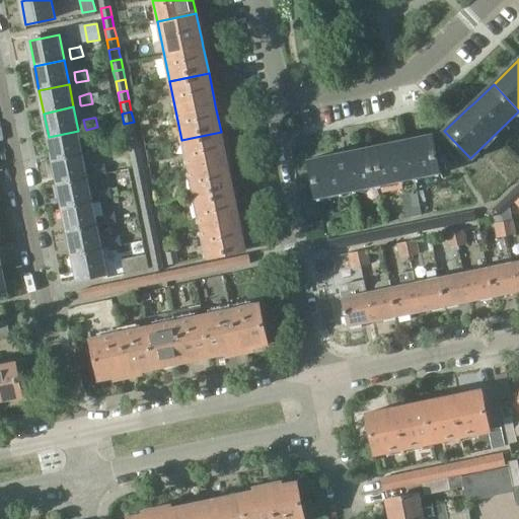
[(134,122),(124,124),(126,134),(136,132),(134,122)]
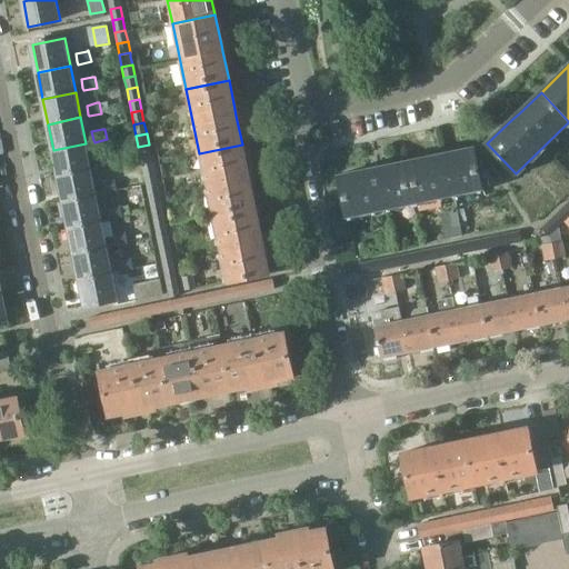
[(86,143),(53,150),(59,176),(91,169),(86,143)]
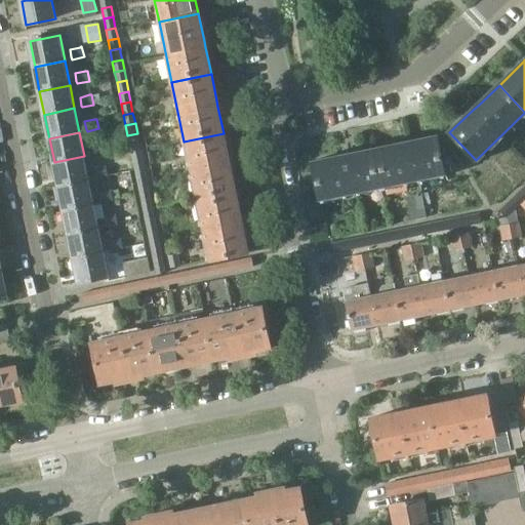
[(137,133),(127,135),(129,147),(139,145),(137,133)]
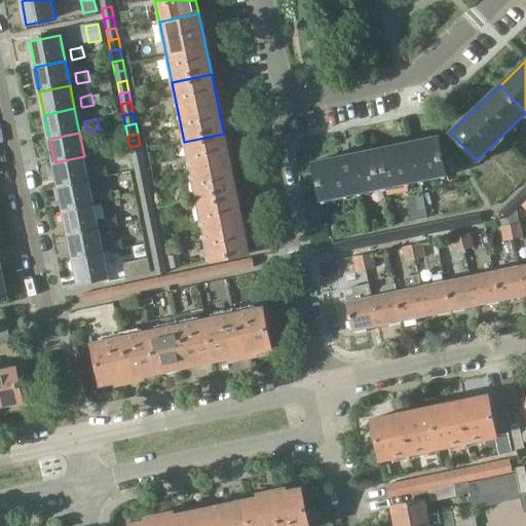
[(224,134),(184,142),(196,201),(236,193),(230,166),(229,160),(224,134)]
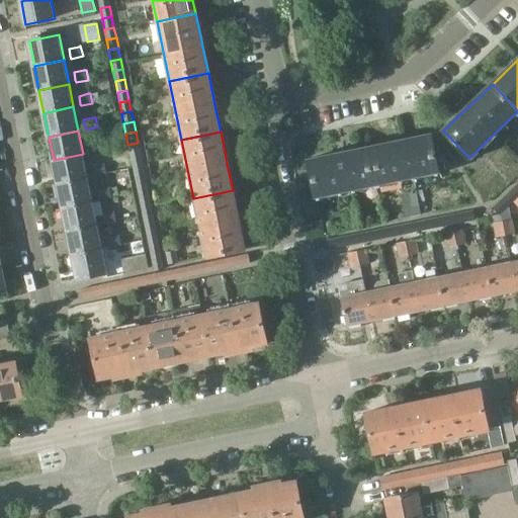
[(397,143),(369,149),(377,186),(438,174),(431,136),(404,142),(397,143)]
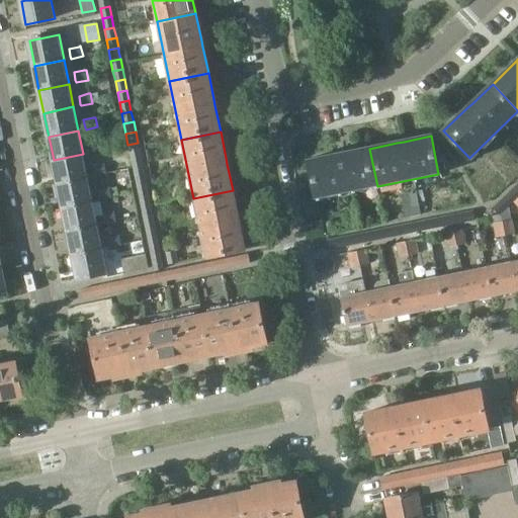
[(98,141),(88,143),(89,152),(90,153),(102,151),(100,141),(98,141)]
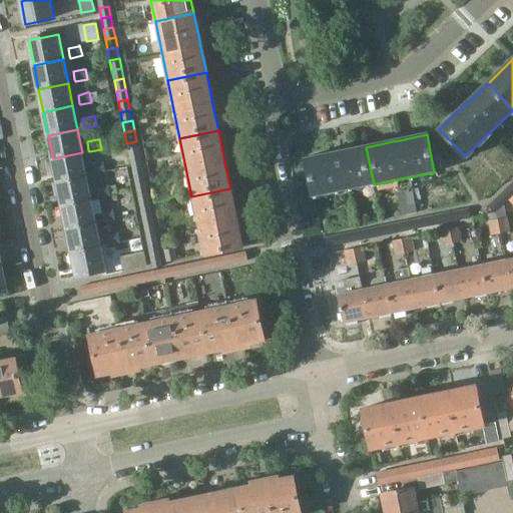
[(136,141),(126,143),(128,153),(138,151),(136,141)]
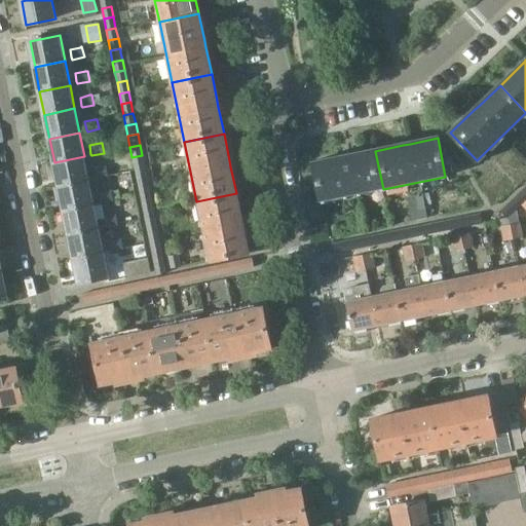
[(339,158),(314,163),(322,201),(383,189),(375,151),(347,156),(339,158)]
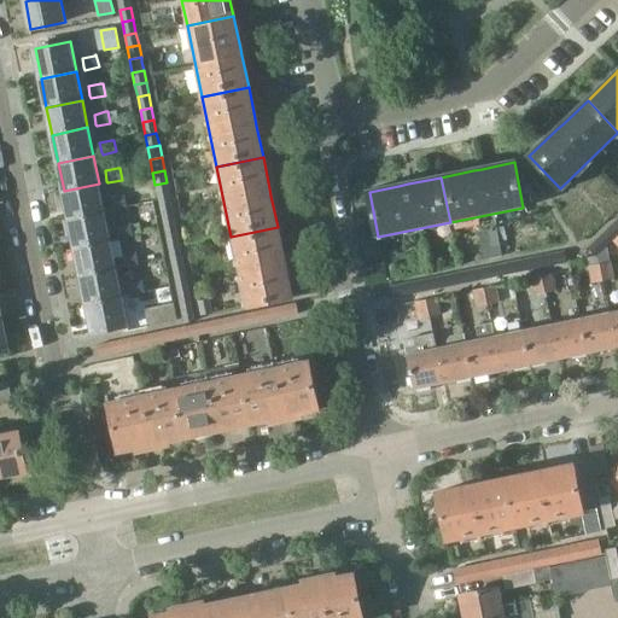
[(167,182),(155,185),(158,197),(169,194),(167,182)]
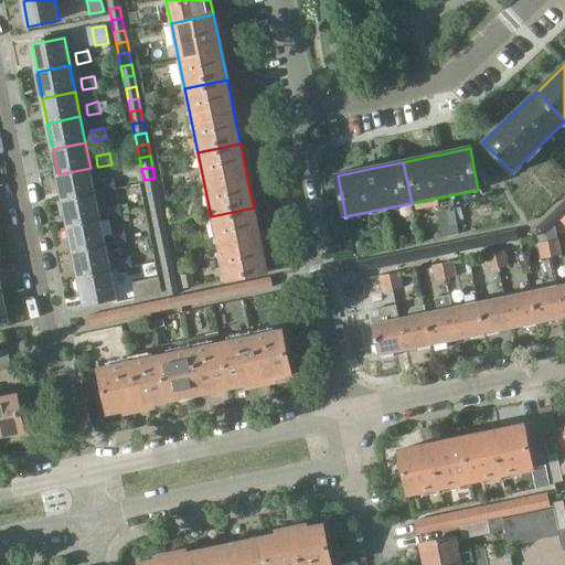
[(91,168),(59,174),(64,202),(96,194),(91,168)]
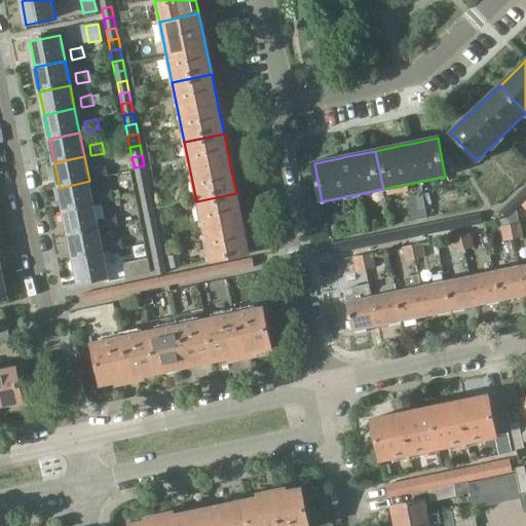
[(144,165),(135,167),(137,179),(146,177),(144,165)]
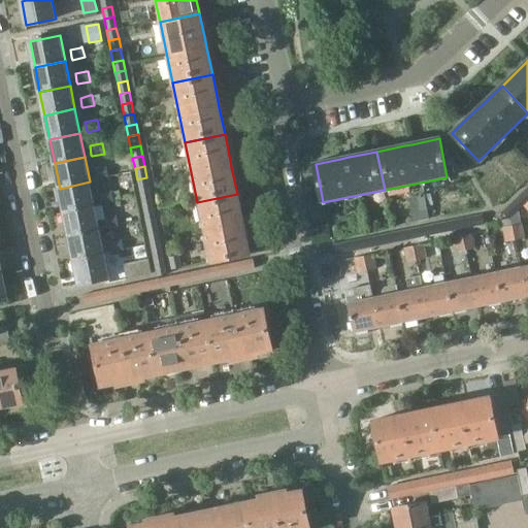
[(105,168),(95,170),(96,178),(97,180),(109,177),(107,168),(105,168)]
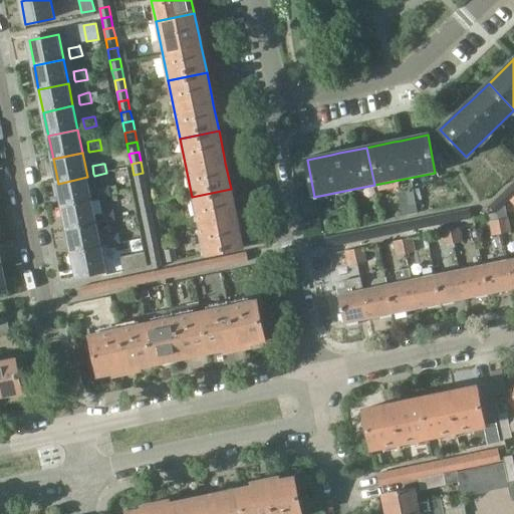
[(143,173),(134,175),(136,185),(145,183),(143,173)]
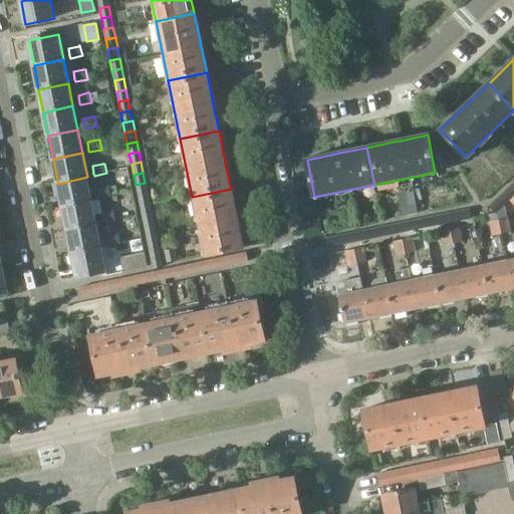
[(87,177),(58,184),(62,207),(92,201),(87,177)]
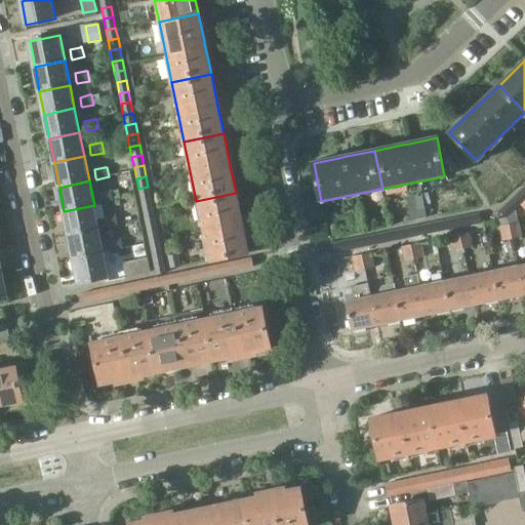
[(148,187),(138,189),(140,199),(150,197),(148,187)]
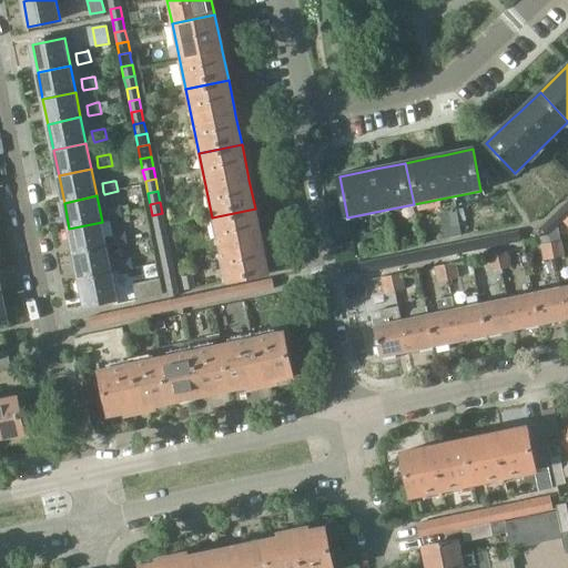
[(118,208),(107,210),(108,219),(109,221),(122,217),(120,206),(118,208)]
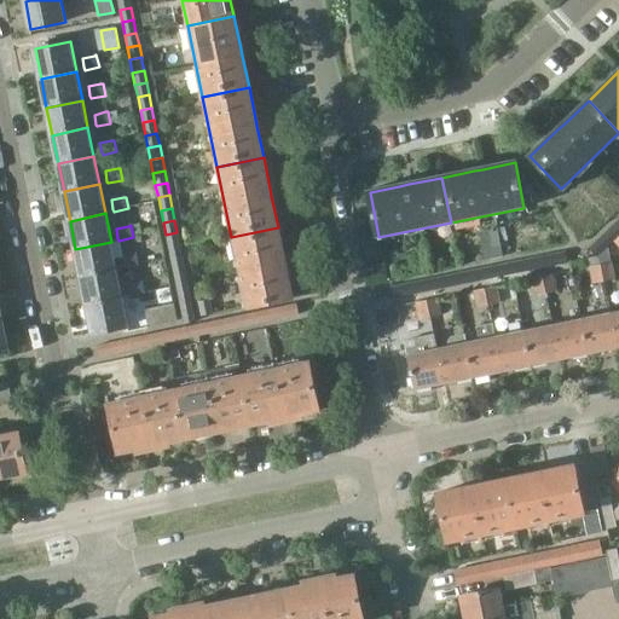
[(278,227),(231,237),(246,306),(246,308),(293,299),(285,266),(284,259),(278,227)]
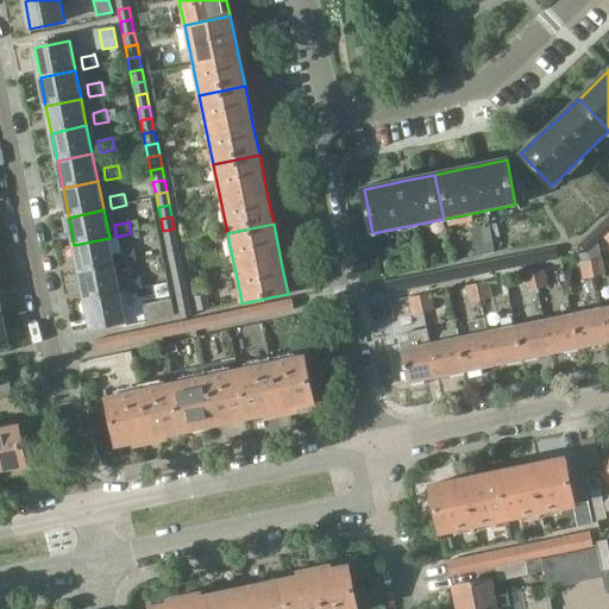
[(488,224),(471,227),(476,255),(494,252),(488,224)]
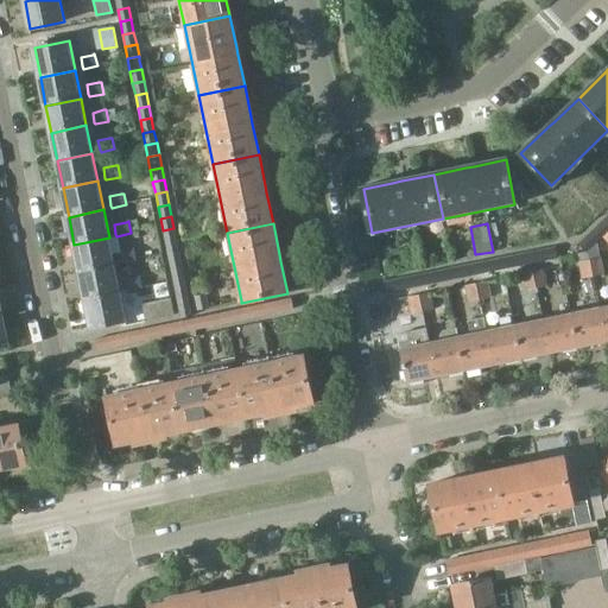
[(599,226),(588,235),(596,244),(597,242),(601,238),(606,234),(599,226)]
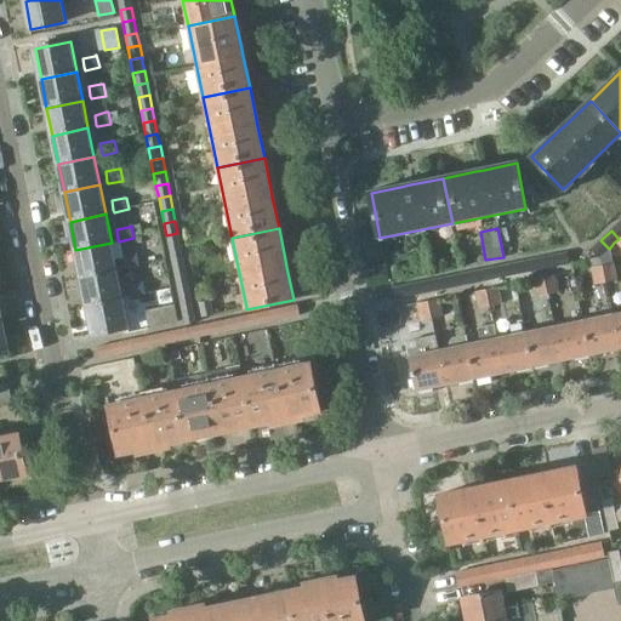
[(177,233),(166,235),(169,249),(181,246),(177,233)]
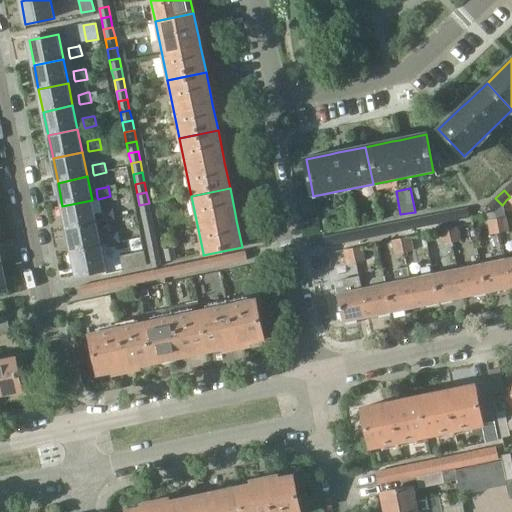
[(495,198),(486,206),(491,211),(493,213),(495,211),(502,205),(495,198)]
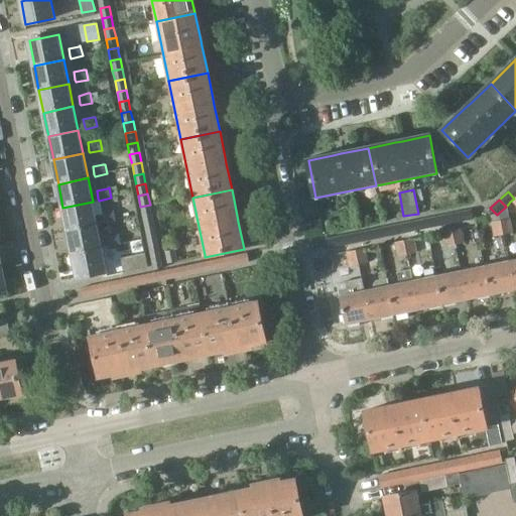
[(93,202),(62,208),(68,232),(98,226),(93,202)]
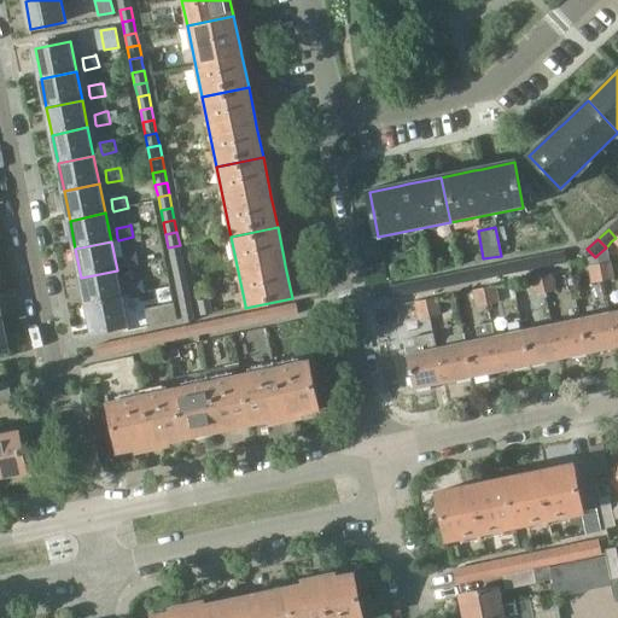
[(180,245),(168,248),(170,260),(182,257),(180,245)]
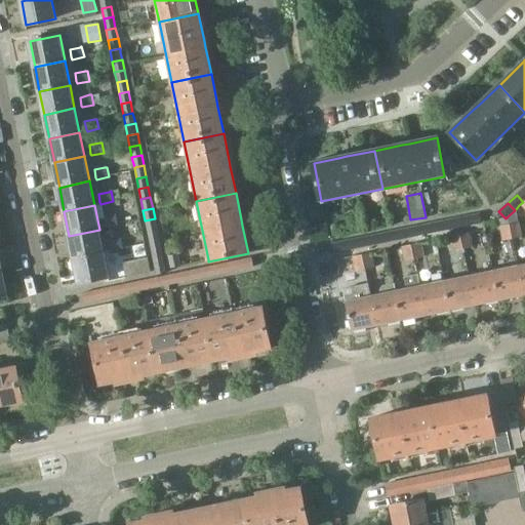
[(515,210),(508,216),(509,221),(512,238),(521,236),(518,220),(516,209),(515,210)]
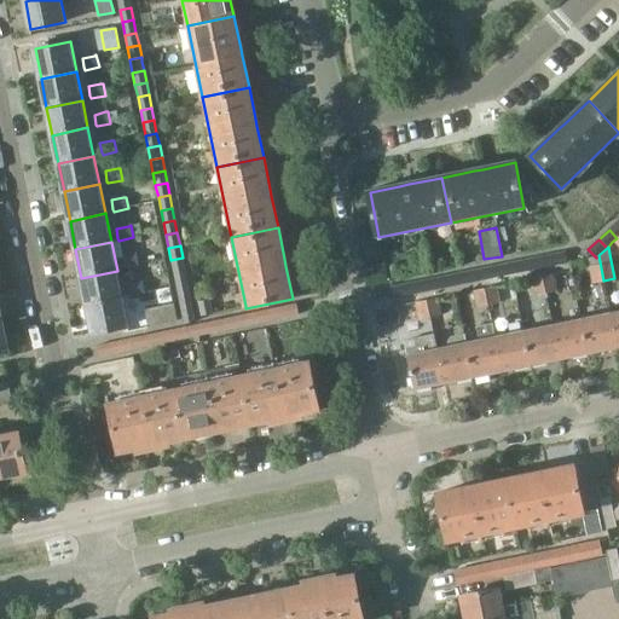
[(566,253),(551,256),(553,267),(568,264),(567,262),(566,253)]
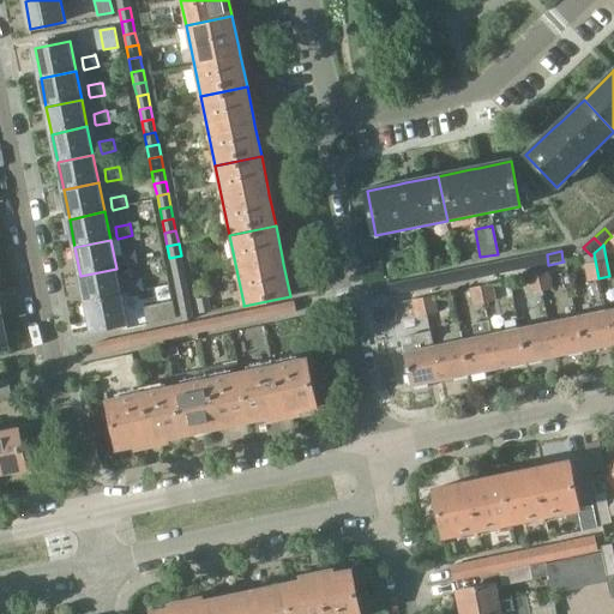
[(136,252),(121,256),(122,263),(124,268),(138,264),(138,260),(136,252)]
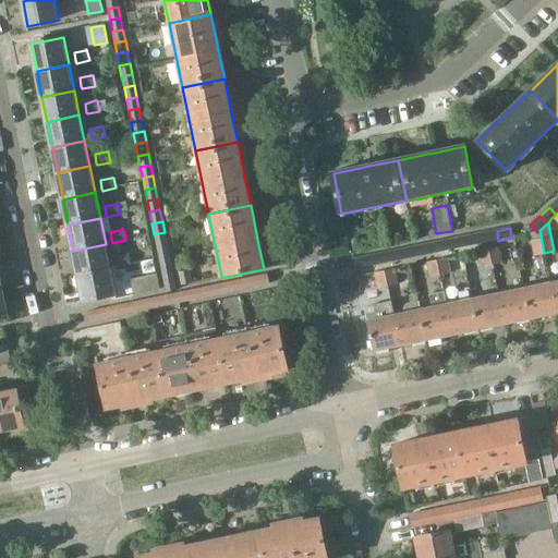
[(535,230),(531,230),(531,232),(532,238),(535,254),(544,253),(541,235),(540,230),(537,232),(535,230)]
